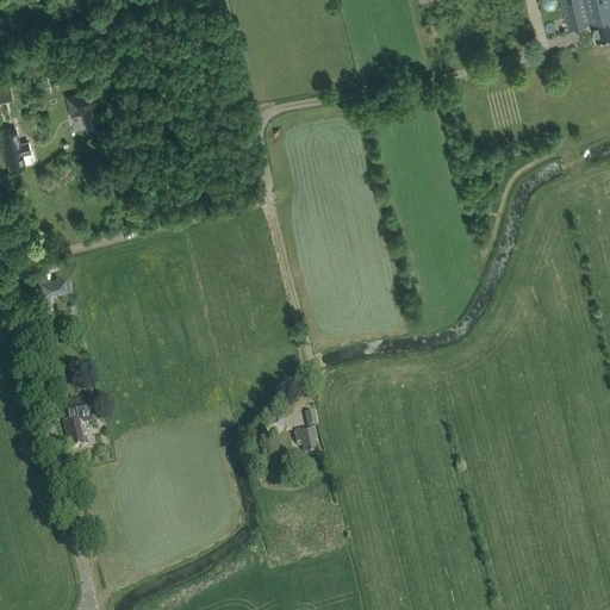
[(609,0),(560,0),(568,29),(589,24),(591,30),(593,29),(596,42),(609,37),(609,0)]
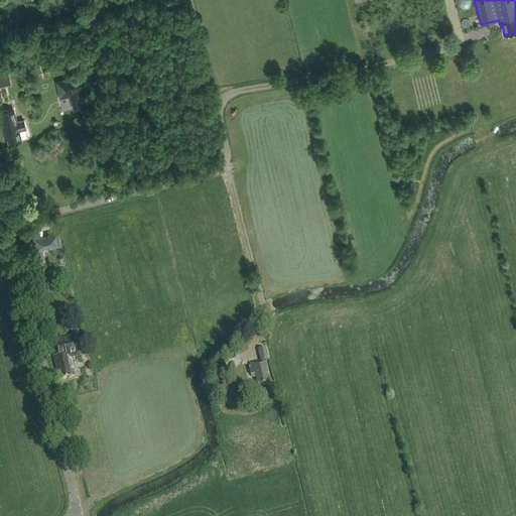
[(0,73),(0,87),(11,85),(8,72),(0,73)]
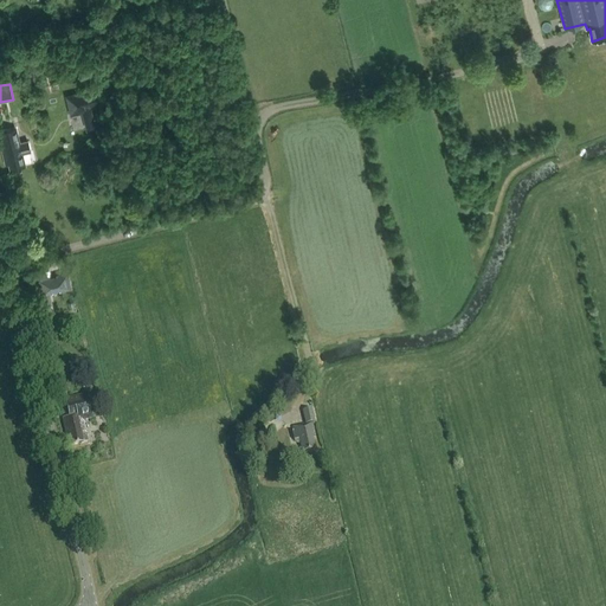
[(65,96),(70,116),(91,111),(86,91),(65,96)]
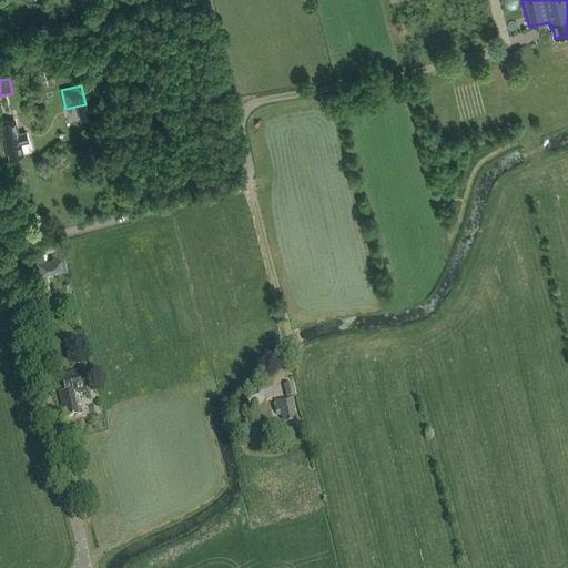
[(23,154),(21,144),(28,142),(26,132),(18,134),(14,121),(0,124),(0,133),(4,154),(8,153),(9,159),(23,154)]
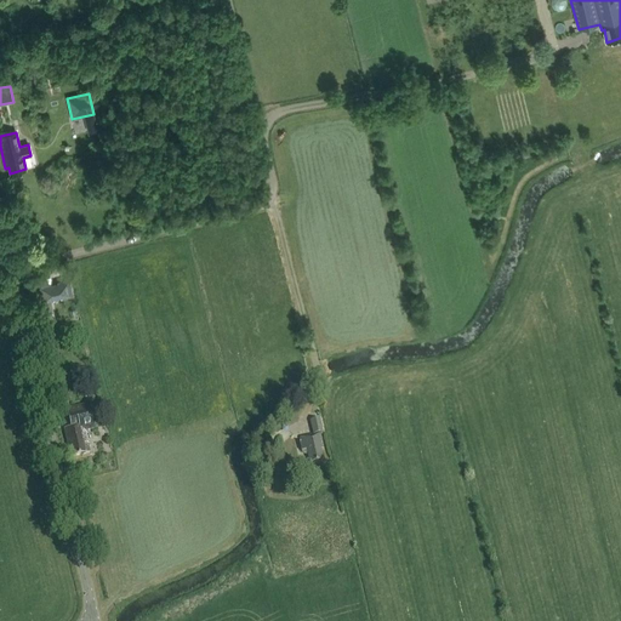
[(51,284),(40,286),(43,301),(52,300),(53,297),(61,295),(63,297),(72,295),(68,280),(58,283),(58,284),(51,285),(51,284)]
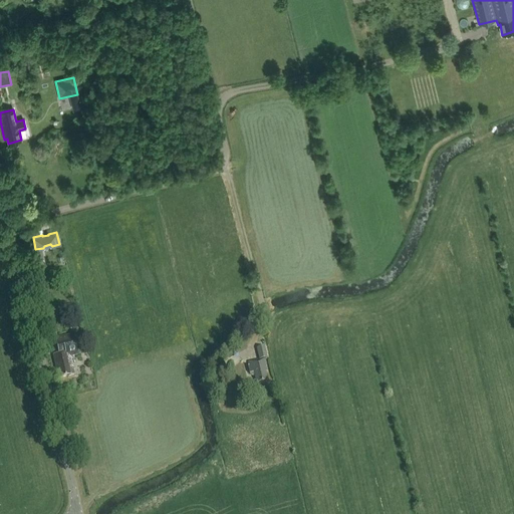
[(75,340),(56,344),(59,354),(53,355),(56,368),(58,367),(60,378),(74,375),(69,353),(78,351),(75,340)]
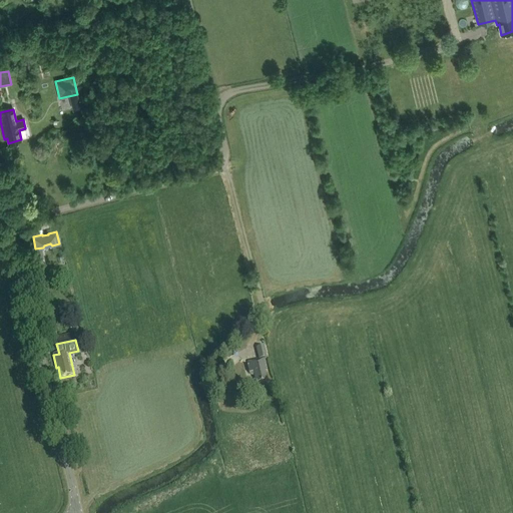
[(265,359),(266,359),(264,347),(257,348),(259,360),(247,362),(248,365),(247,366),(248,373),(253,372),(255,383),(268,381),(266,372),(268,372),(265,359)]
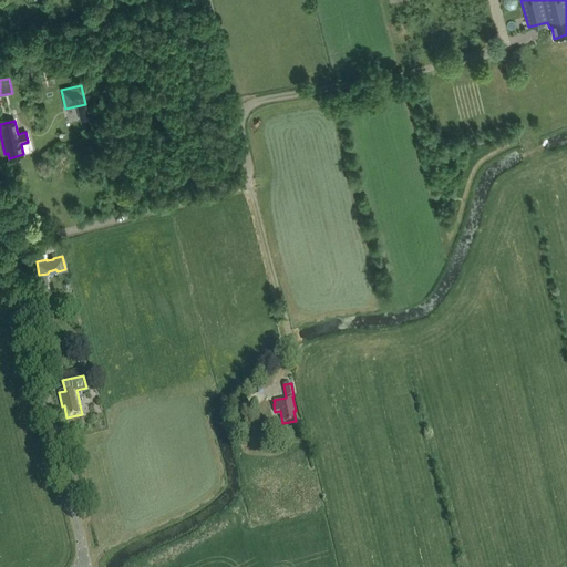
[(236,413),(249,406),(246,399),(233,406),(236,413)]
